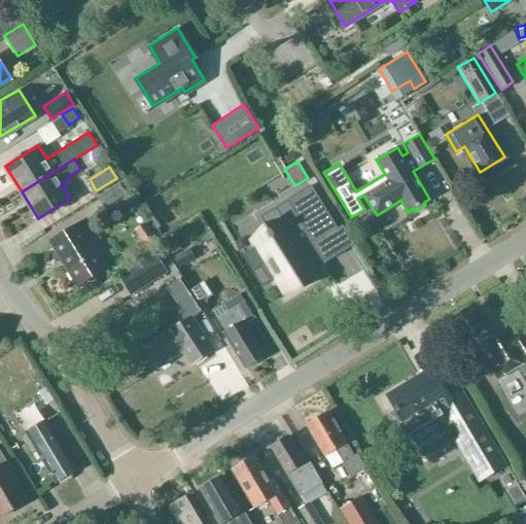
[(125,193),(118,181),(98,194),(105,205),(125,193)]
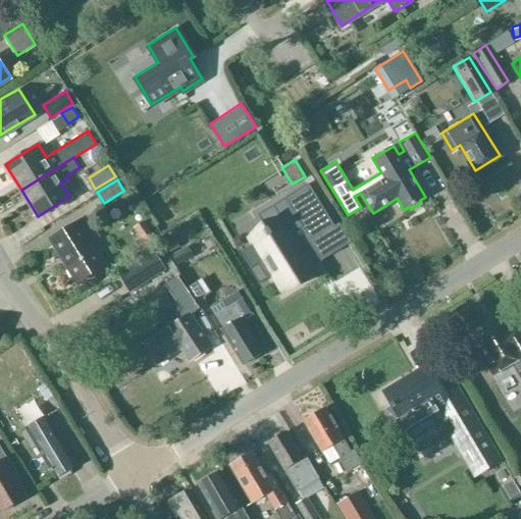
[(281,288),(314,268),(307,257),(316,251),(310,241),(334,226),(308,184),(285,197),(294,210),(250,237),(263,258),(257,262),(267,277),(273,273),(281,288)]
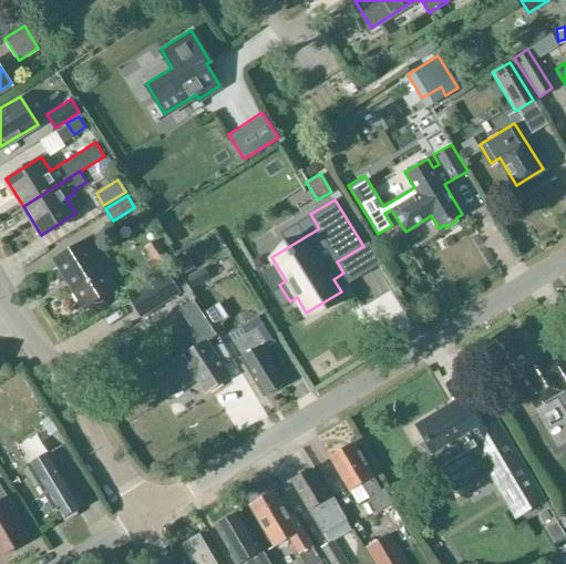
[(105,256),(92,234),(54,257),(84,306),(114,287),(98,260),(105,256)]
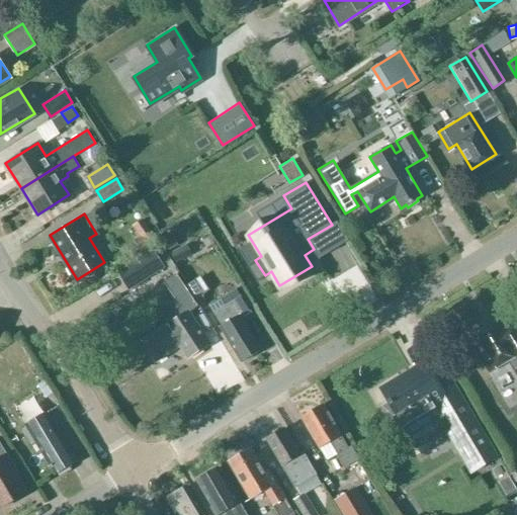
[(153,247),(116,269),(127,287),(164,265),(153,247)]
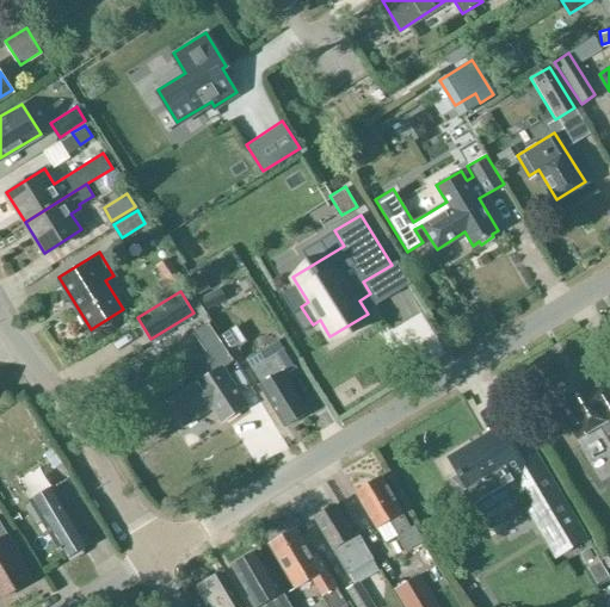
[(196,378),(166,398),(183,423),(213,404),(223,420),(246,404),(221,366),(232,360),(223,346),(207,319),(192,327),(207,351),(188,364),(196,378)]
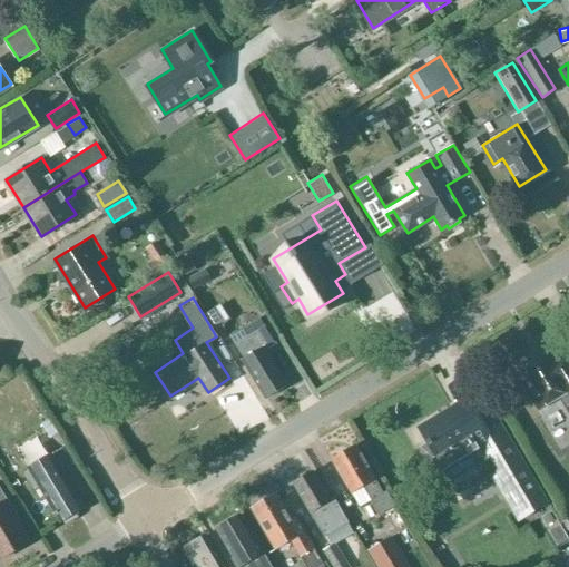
[(242,358),(265,397),(287,383),(266,349),(276,342),(265,324),(235,342),(244,357),(242,358)]
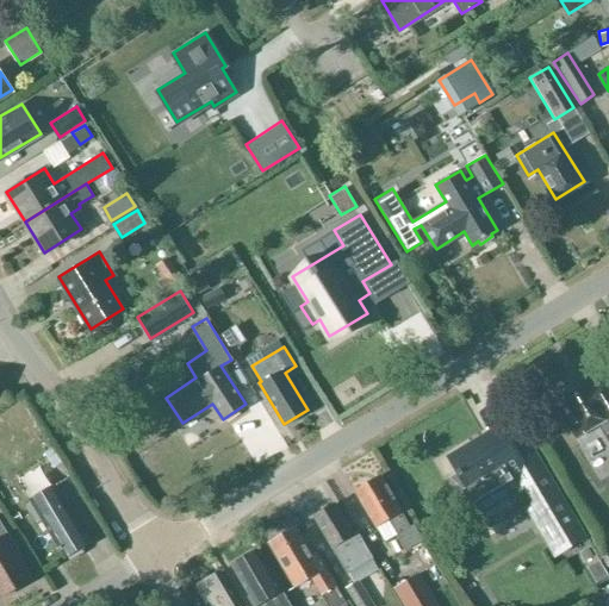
[(608,383),(606,379),(591,387),(585,376),(557,393),(569,413),(563,416),(571,430),(577,426),(580,433),(598,422),(608,438),(608,437),(608,383)]
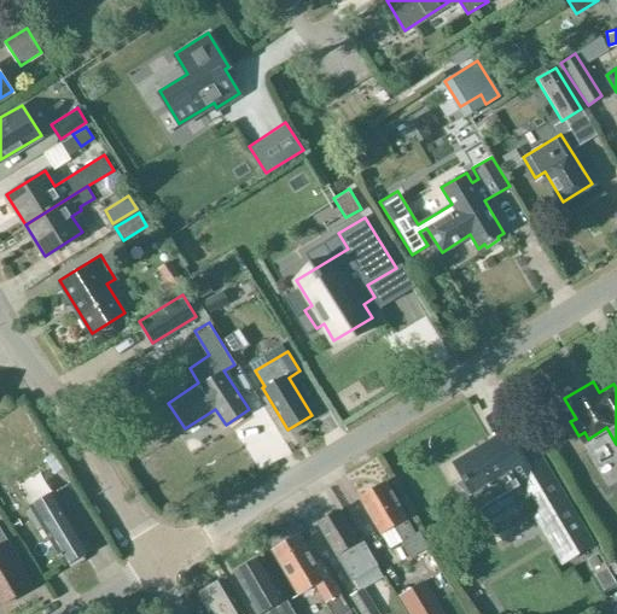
[(525,458),(508,431),(455,463),(488,518),(523,497),(557,554),(588,534),(539,451),(525,458)]
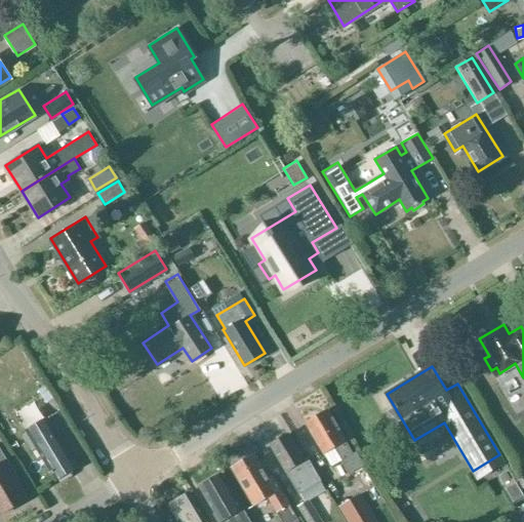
[(46,383),(38,388),(46,401),(55,396),(50,389),(46,383)]
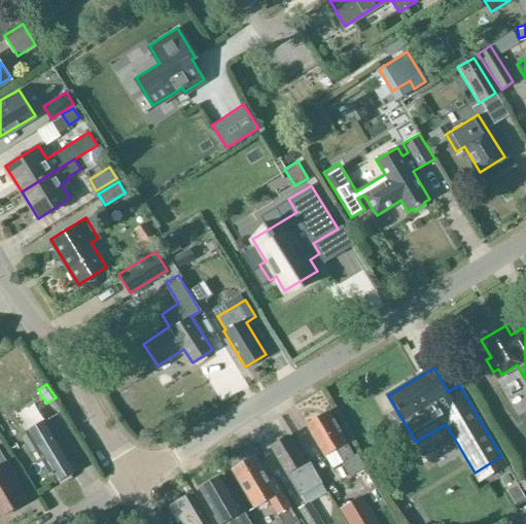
[(354,454),(328,411),(306,424),(324,454),(335,448),(343,461),(342,462),(350,477),(365,467),(356,452),(354,454)]
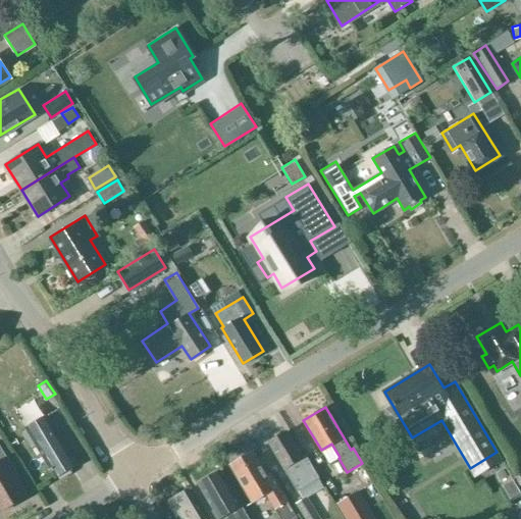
[(32,446),(35,444),(55,476),(76,464),(53,426),(46,414),(25,427),(27,428),(22,430),(32,446)]
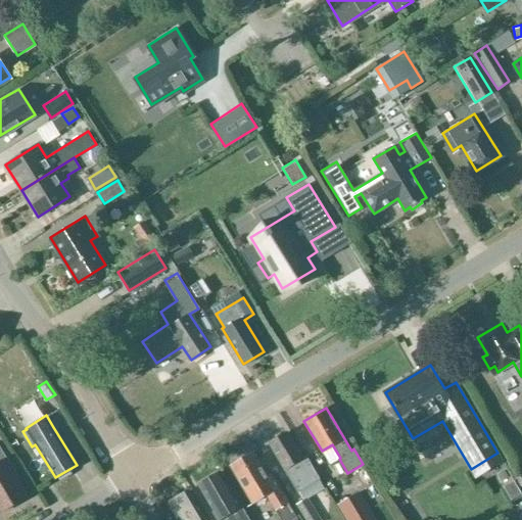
[(286,431),(269,441),(298,489),(319,476),(305,454),(301,457),(286,431)]
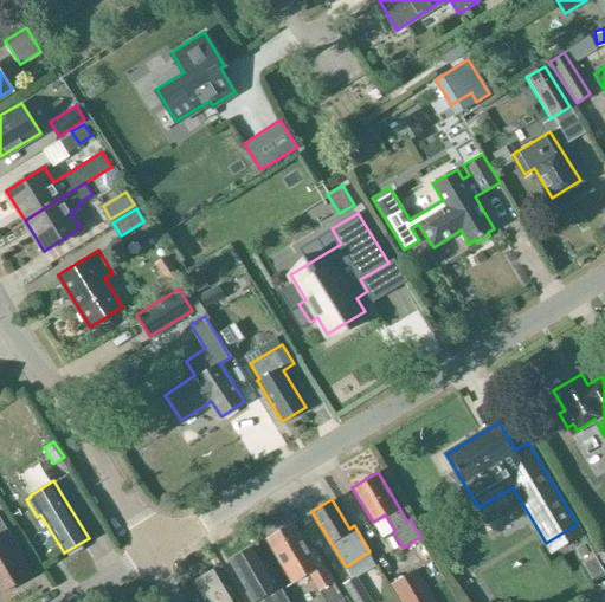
[(0,591),(32,574),(14,544),(15,543),(0,516),(0,591)]
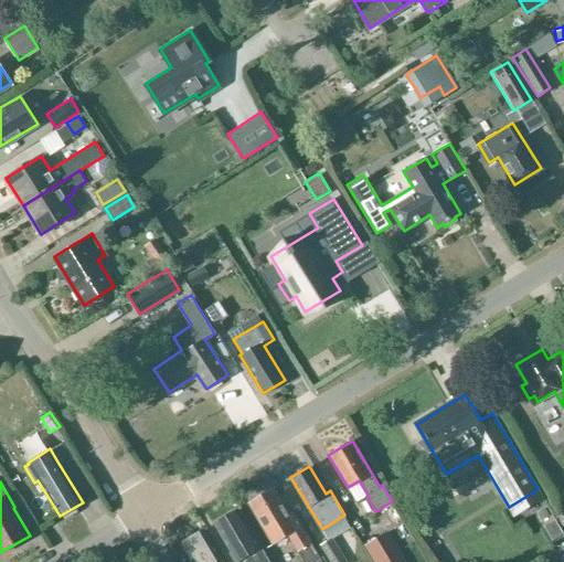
[(272,488),(249,501),(274,542),(287,533),(304,561),(314,561),(320,559),(293,511),(287,513),(272,488)]
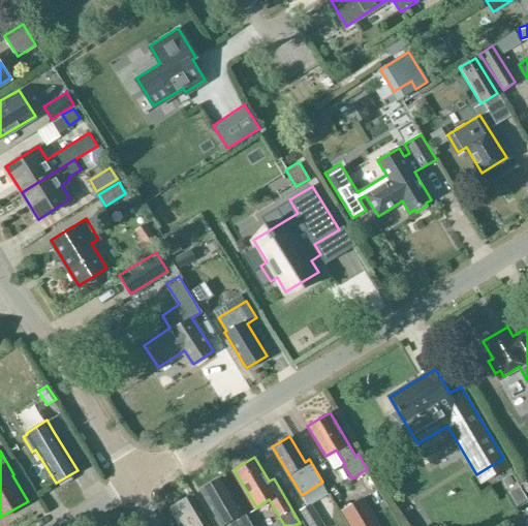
[(236,500),(221,476),(202,488),(217,515),(215,516),(220,525),(252,525),(237,499),(236,500)]
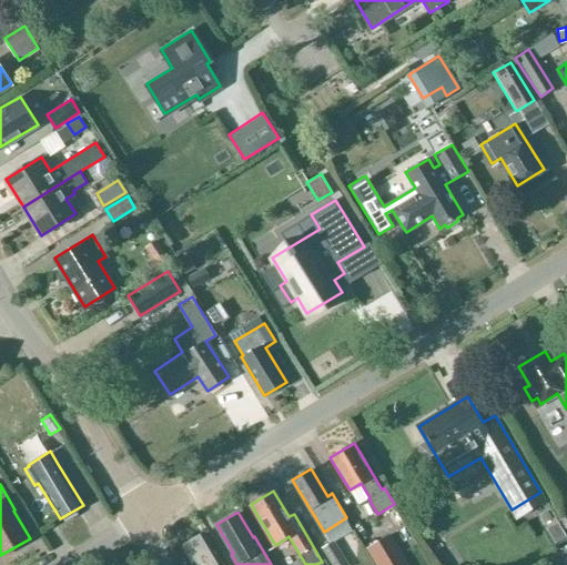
[(557,521),(546,527),(554,542),(565,535),(557,521)]
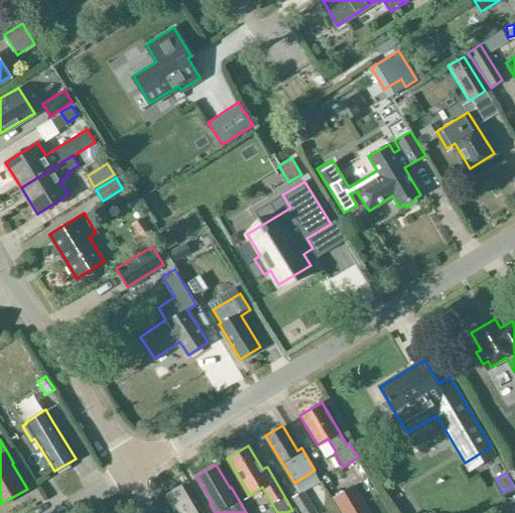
[(185,483),(164,495),(174,512),(204,512),(203,511),(185,483)]
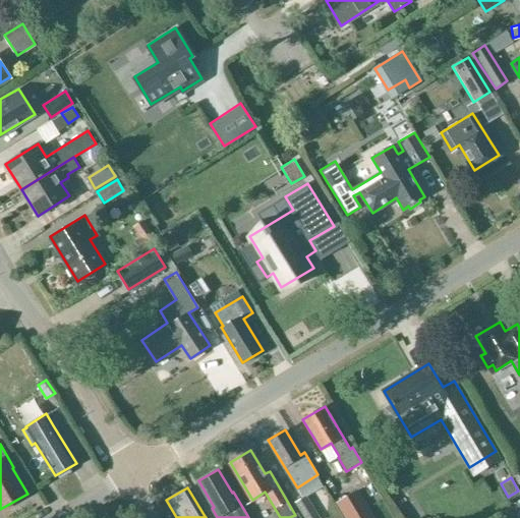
[(371,517),(355,490),(338,500),(348,517),(371,517)]
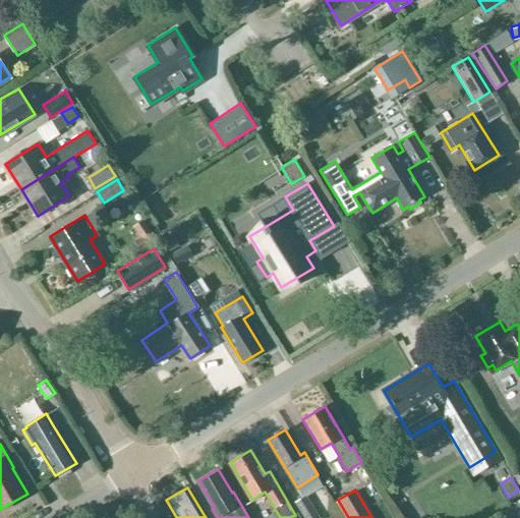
[(319,517),(320,517),(305,494),(294,501),(304,517),(319,517)]
